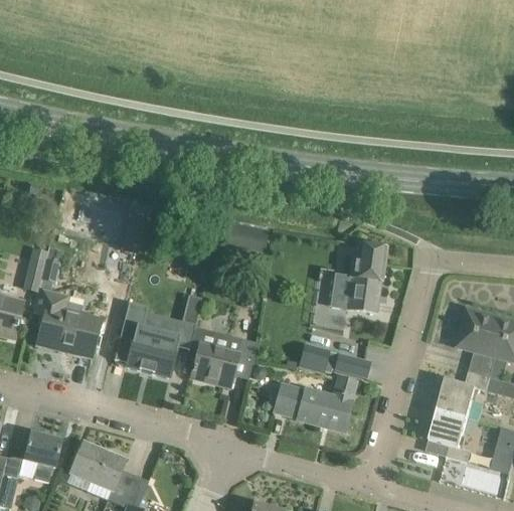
[(136,252),(149,204),(129,201),(120,249),(136,252)]
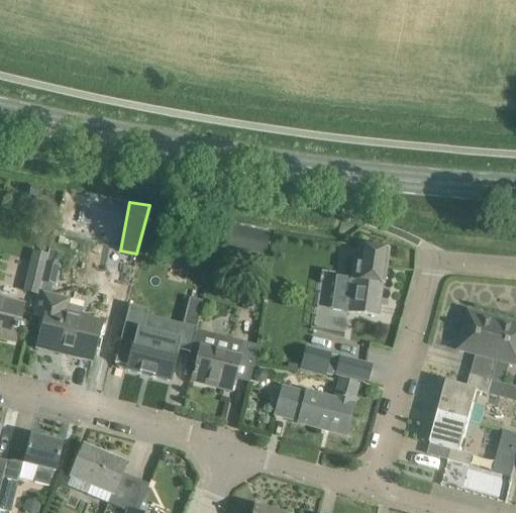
[(347,309),(356,310),(377,313),(387,247),(359,244),(357,259),(353,259),(350,277),(342,275),(338,294),(349,296),(347,309)]
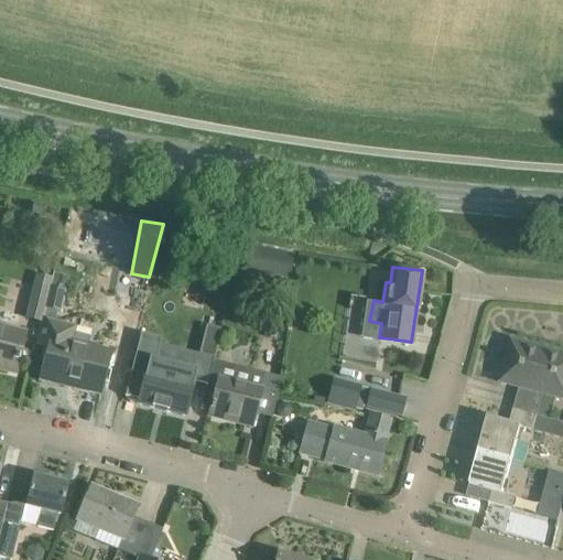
[(67,273),(52,270),(49,283),(50,283),(64,287),(67,273)]
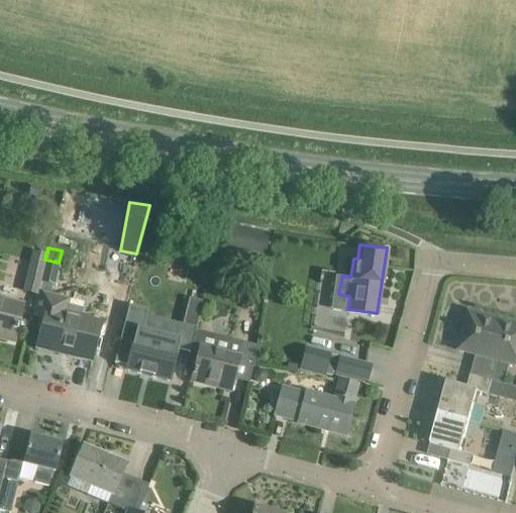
[(46,252),(30,248),(26,269),(41,272),(44,260),(46,252)]
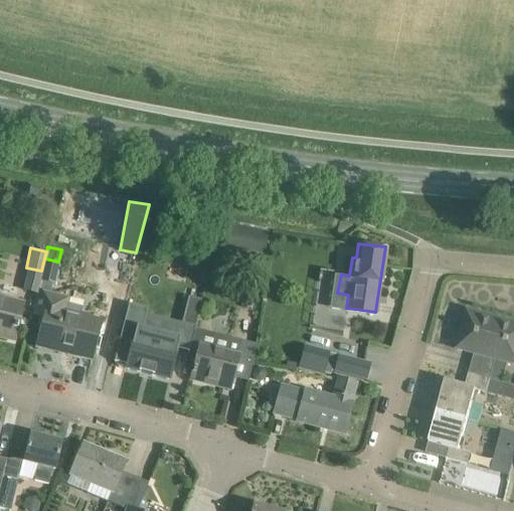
[(66,297),(49,293),(52,282),(55,283),(59,262),(58,262),(45,259),(37,290),(37,289),(36,291),(31,312),(43,314),(36,343),(37,344),(38,338),(69,345),(69,352),(91,357),(101,317),(78,312),(79,305),(64,302),(66,297)]
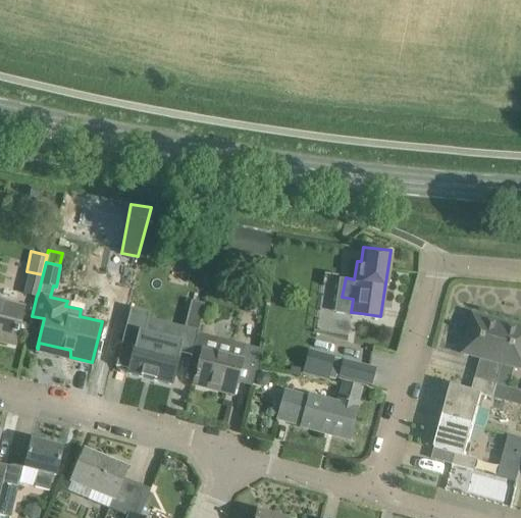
[(21,305),(0,299),(0,334),(13,339),(21,305)]
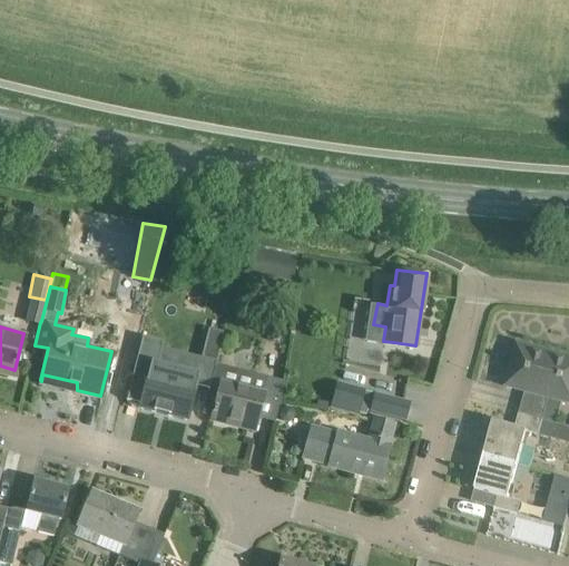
[(215,360),(223,330),(208,327),(200,355),(215,360)]
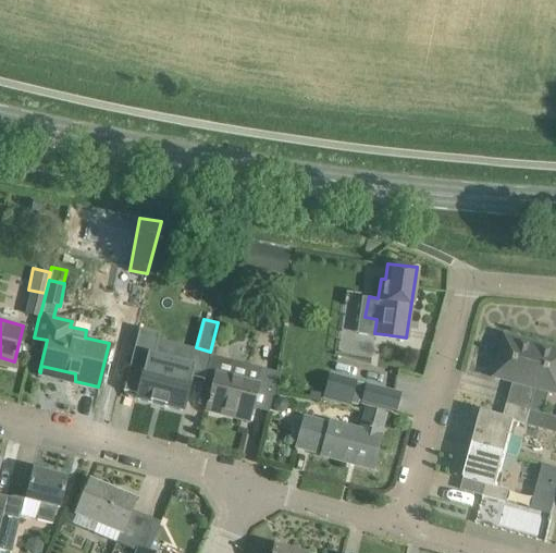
[(135,395),(182,407),(190,373),(150,364),(158,331),(138,326),(122,389),(136,392),(135,395)]
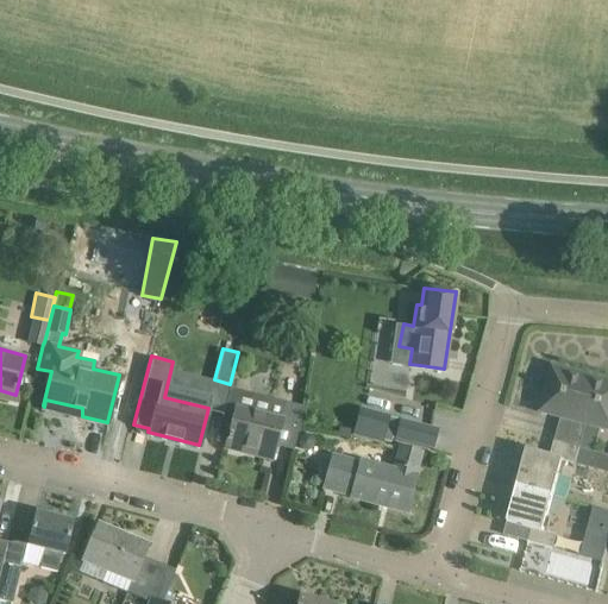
[(581,444),(585,421),(607,427),(607,378),(551,364),(539,409),(559,414),(553,438),(566,441),(581,444)]
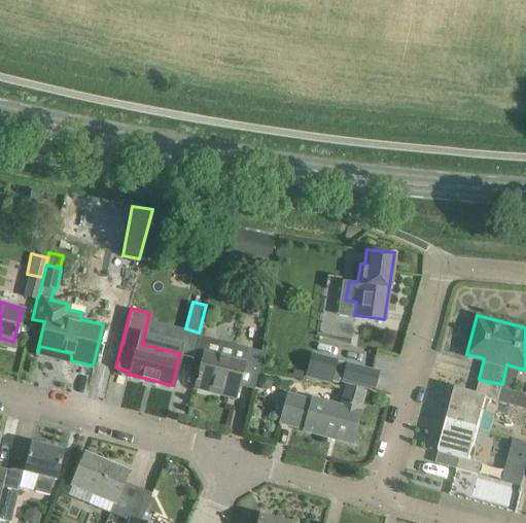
[(232,395),(234,395),(237,384),(253,388),(258,369),(260,352),(247,349),(244,349),(241,362),(203,353),(195,386),(210,389),(211,385),(234,390),(232,395)]
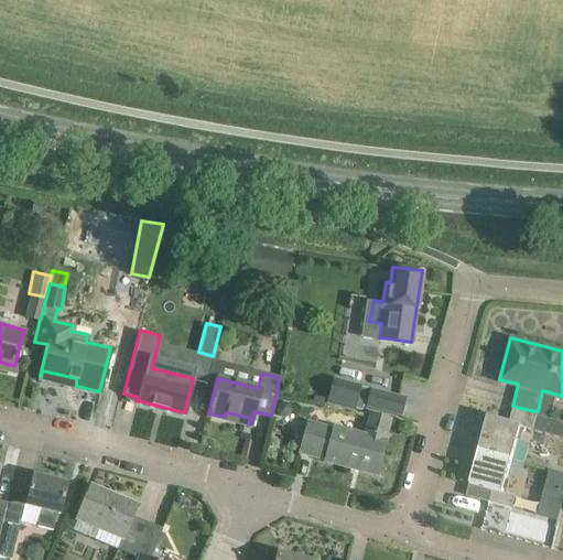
[(366,385),(349,380),(344,401),(360,406),(366,385)]
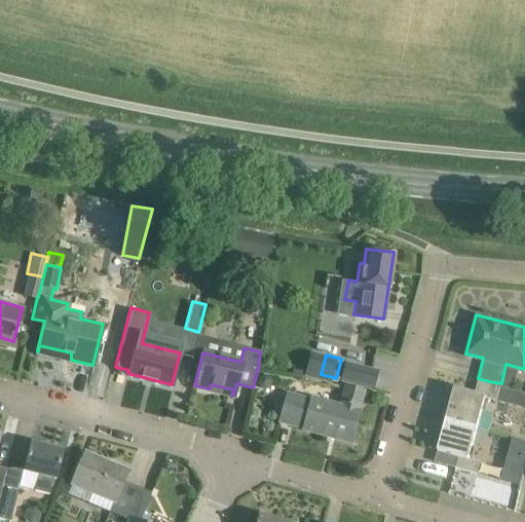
[(372,385),(377,369),(345,361),(340,376),(372,385)]
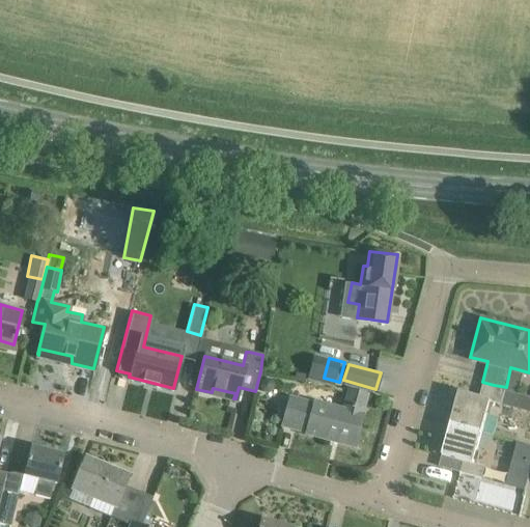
[(529,393),(506,387),(494,385),(482,382),(479,395),(458,389),(449,421),(480,430),(489,398),(529,410),(529,393)]
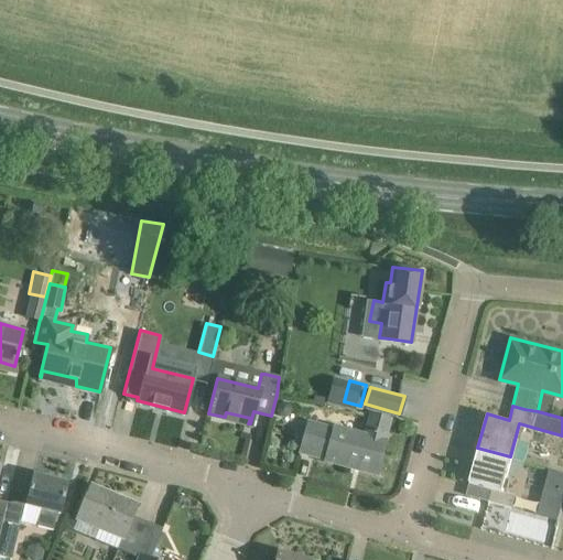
[(307,420),(299,451),(324,458),(324,459),(376,472),(385,439),(383,439),(389,417),(370,411),(365,433),(333,424),(333,427),(307,420)]
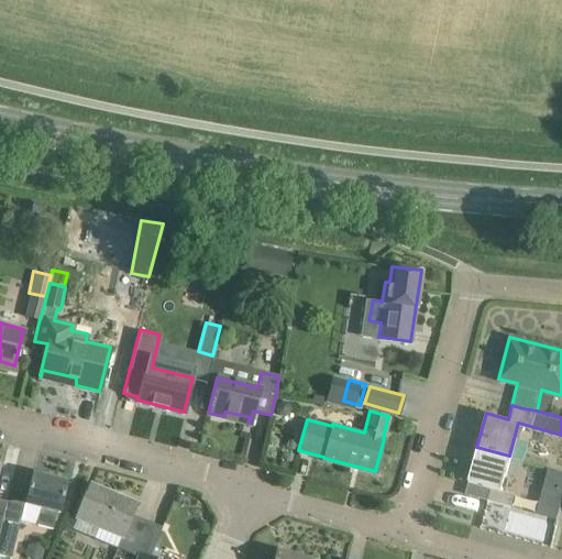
[(500,488),(509,456),(476,447),(467,481),(489,486),(486,497),(509,504),(514,491),(500,488)]
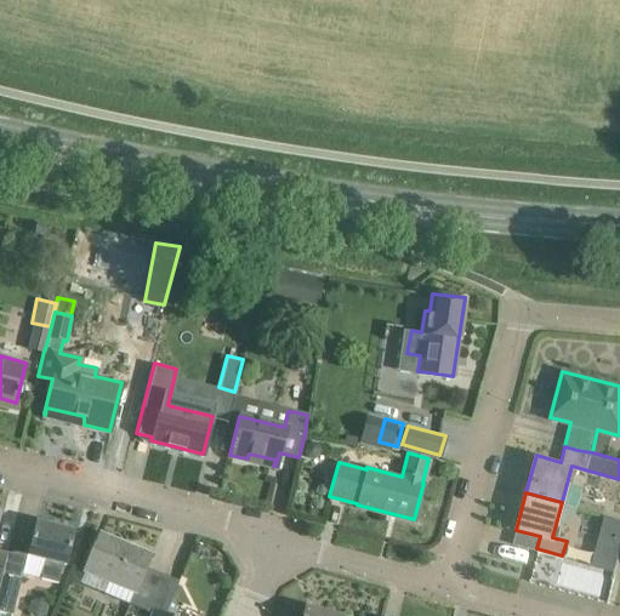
[(619,518),(604,514),(591,564),(613,569),(615,559),(619,540),(619,518)]
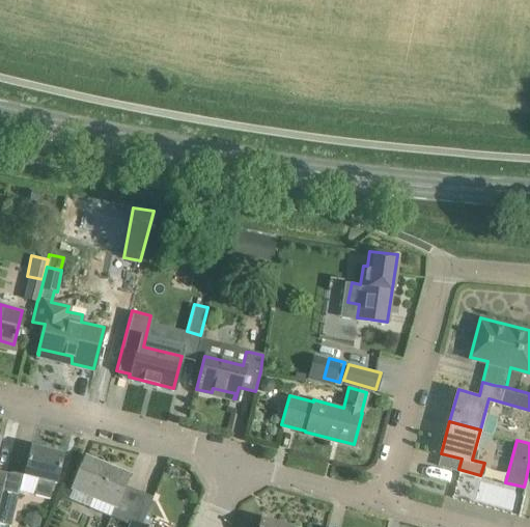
[(54,480),(55,481),(62,454),(30,446),(20,489),(50,497),(54,480)]
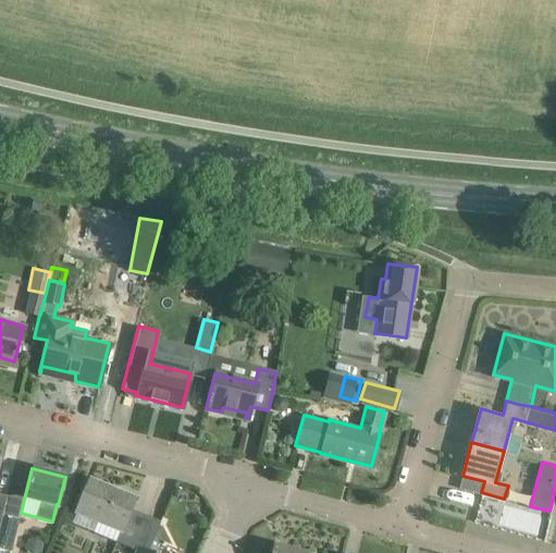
[(131,547),(144,513),(130,507),(134,496),(116,489),(114,493),(87,481),(78,502),(75,511),(97,520),(93,531),(131,547)]
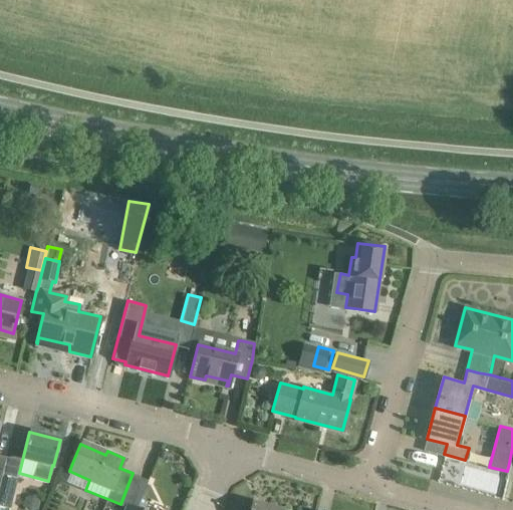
[(13,491),(15,484),(20,465),(4,461),(0,476),(0,504),(9,507),(13,491)]
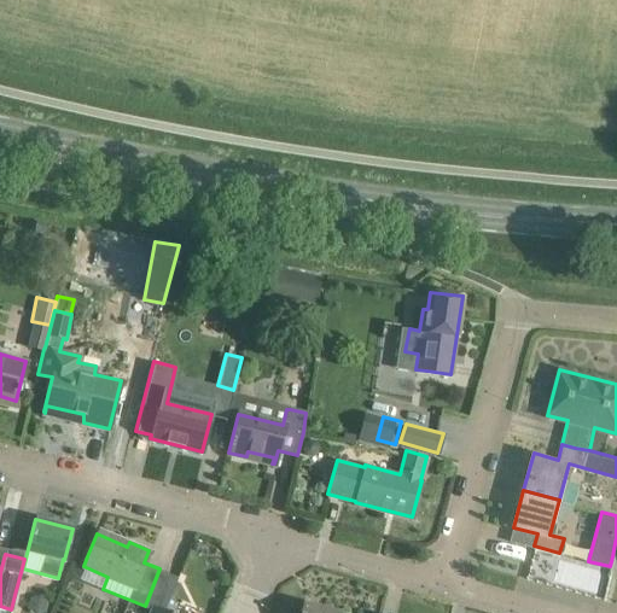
[(149,612),(167,612),(163,611),(178,576),(159,568),(145,606),(151,608),(149,612)]
